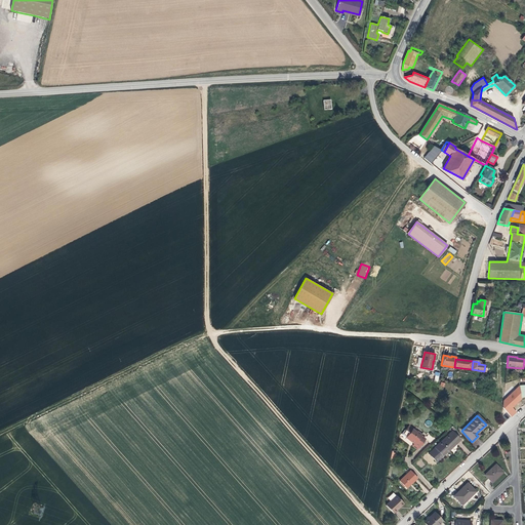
[(416,451),(425,441),(420,437),(421,436),(417,433),(416,434),(413,431),(413,430),(409,427),(405,432),(406,432),(409,435),(406,439),(405,439),(413,446),(412,447),(412,449),(415,451),(416,451)]
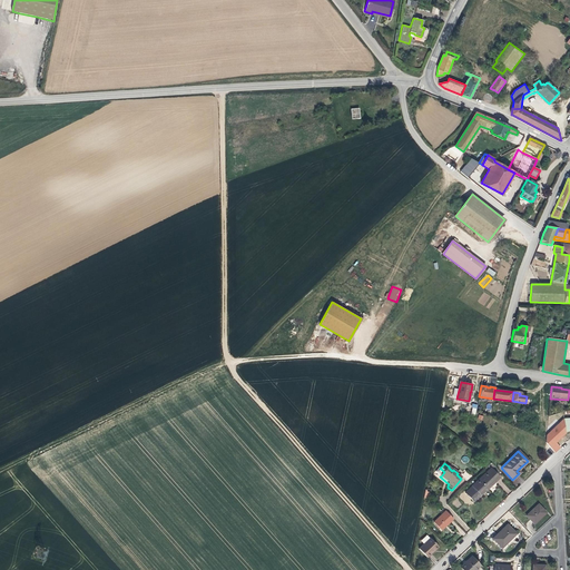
[(464,493),(471,501),(479,493),(480,495),(500,478),(491,469),(464,493)]
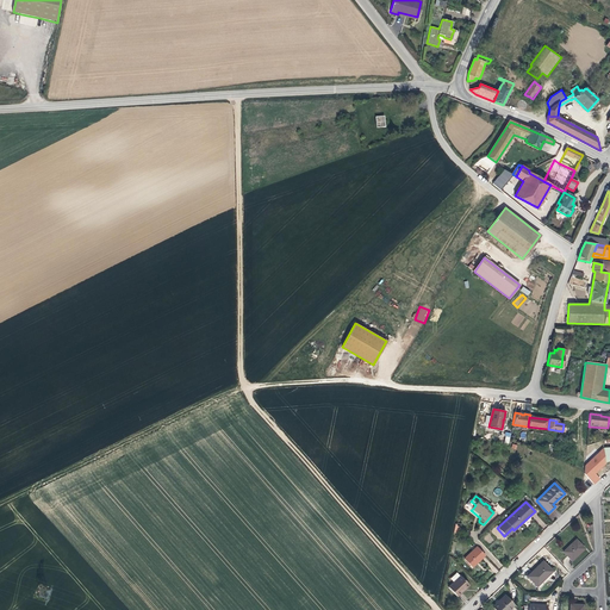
[(576,540),(562,552),(571,561),(576,558),(584,548),(576,540)]
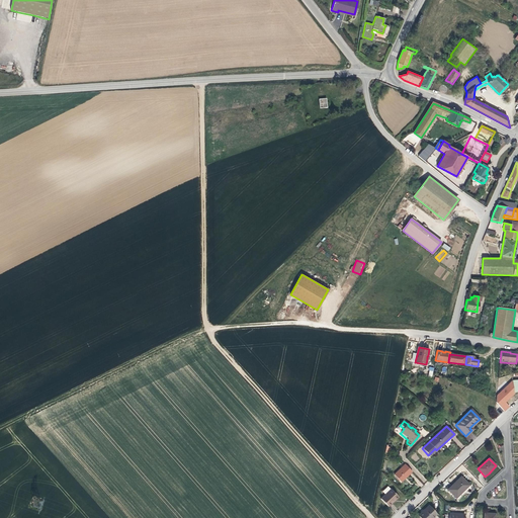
[(406,478),(412,472),(405,464),(394,475),(401,483),(406,478)]
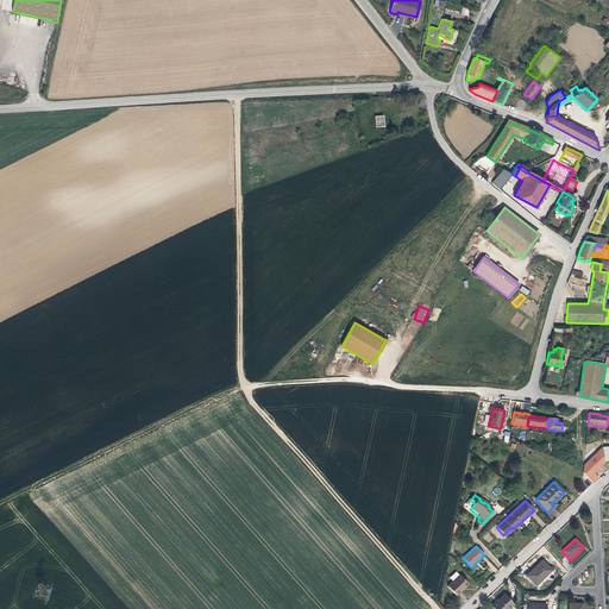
[(542,560),(526,576),(535,585),(545,577),(552,570),(542,560)]
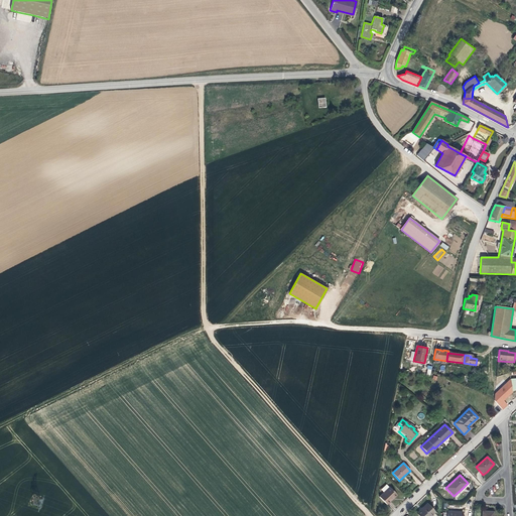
[(393,499),(396,496),(388,488),(378,497),(386,506),(393,499)]
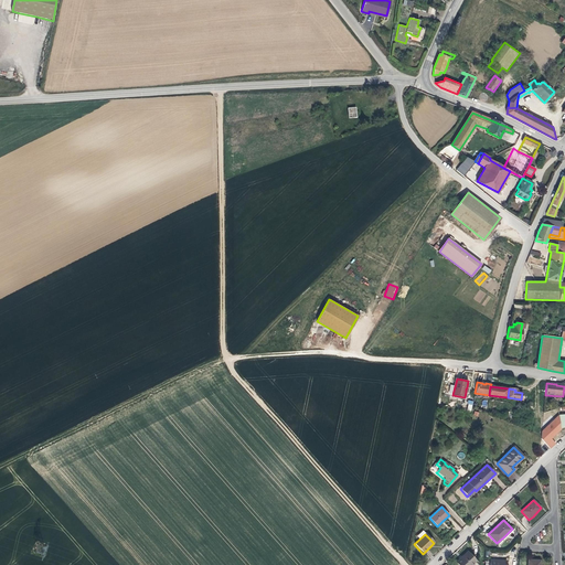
[(471,564),(476,561),(467,552),(461,557),(461,558),(457,563),(458,564),(471,564)]
